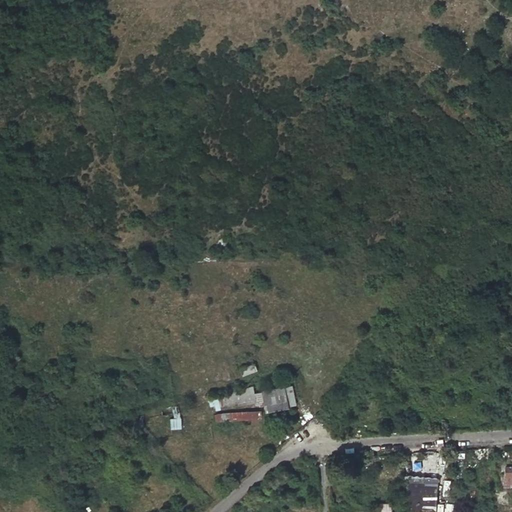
[(245,378),(252,375),(257,373),(254,365),(242,369),(245,378)]
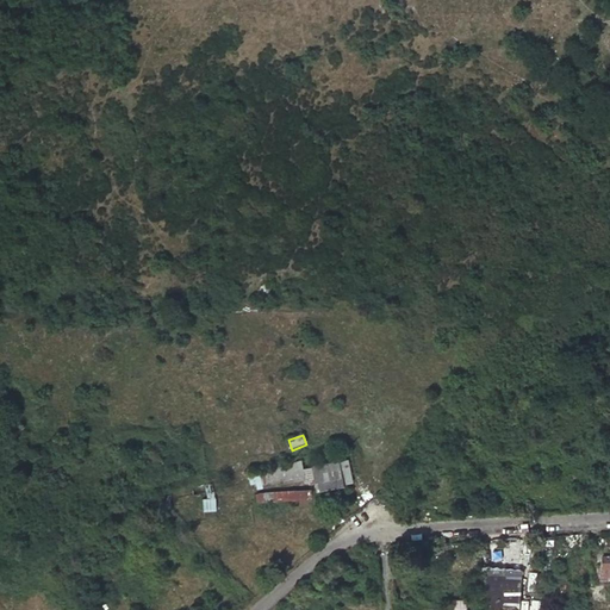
[(261,473),(263,487),(303,478),(299,464),(261,473)]
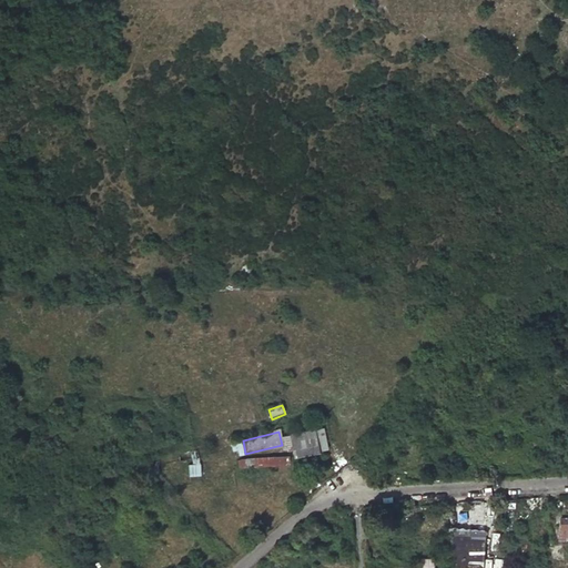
[(290,438),(294,460),(320,454),(318,452),(324,450),(322,444),(317,445),(314,433),(290,438)]
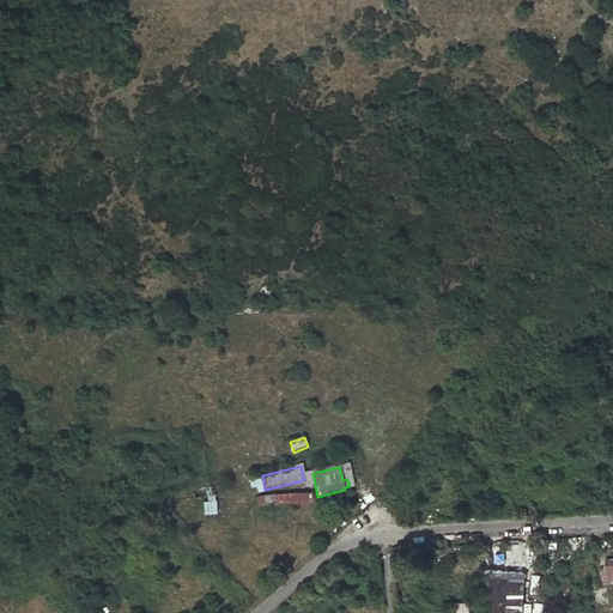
[(266,498),(266,507),(313,504),(313,497),(299,497),(299,495),(266,498)]
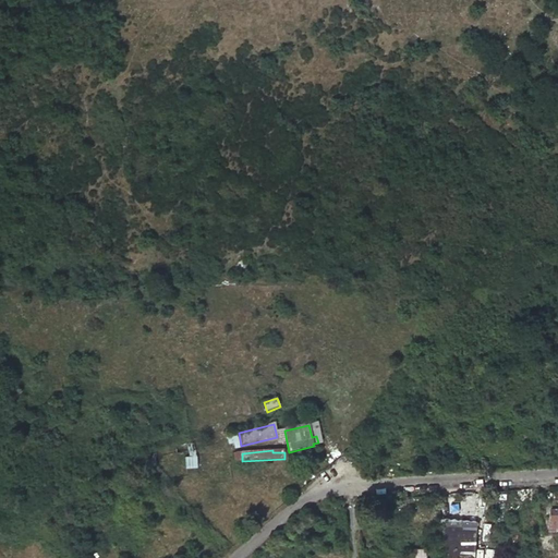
[(234,464),(234,473),(259,472),(259,481),(283,480),(283,463),(266,464),(266,463),(234,464)]
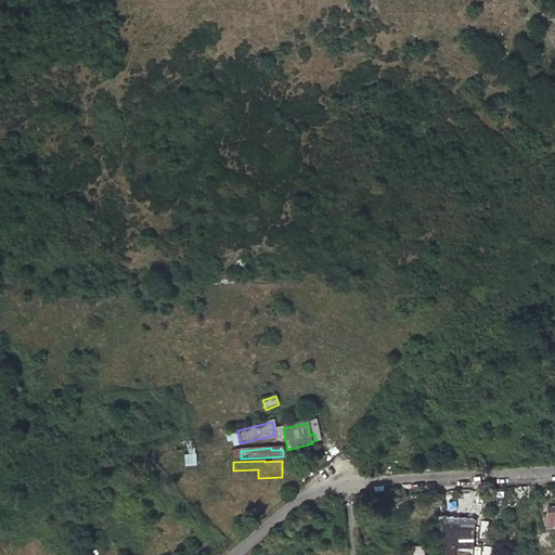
[(554,508),(547,510),(547,521),(545,521),(545,529),(554,528),(554,508)]
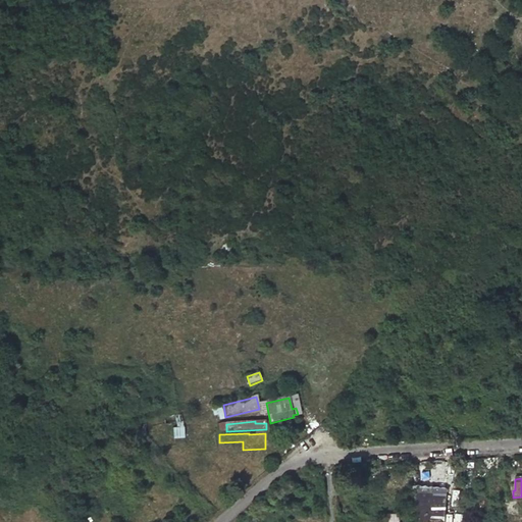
[(413,485),(412,521),(446,521),(446,486),(413,485)]
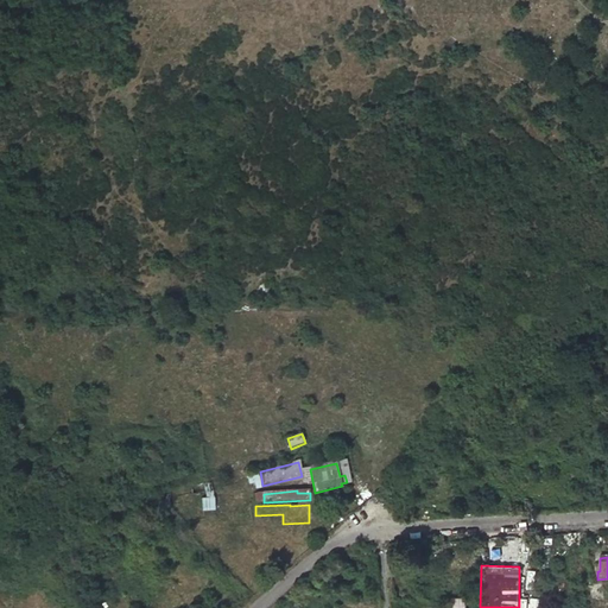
All buildings are outlined.
